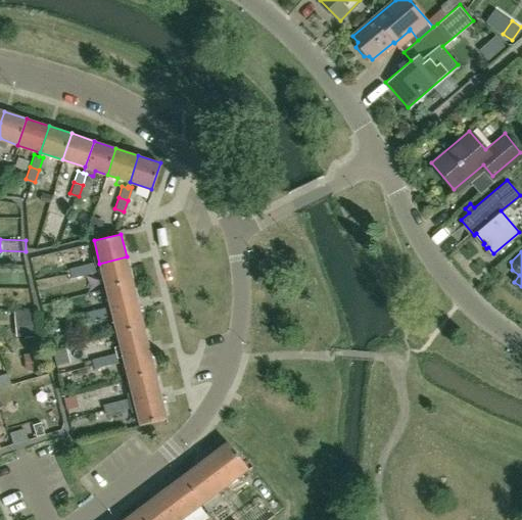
[(132,279),(127,256),(99,264),(104,286),(132,279)]
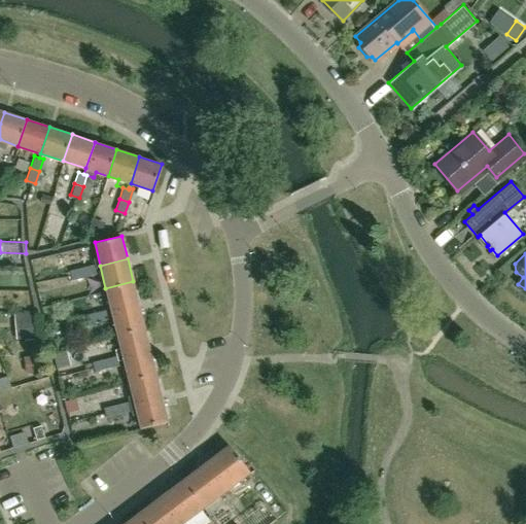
[(70,273),(95,267),(94,263),(69,269),(70,273)]
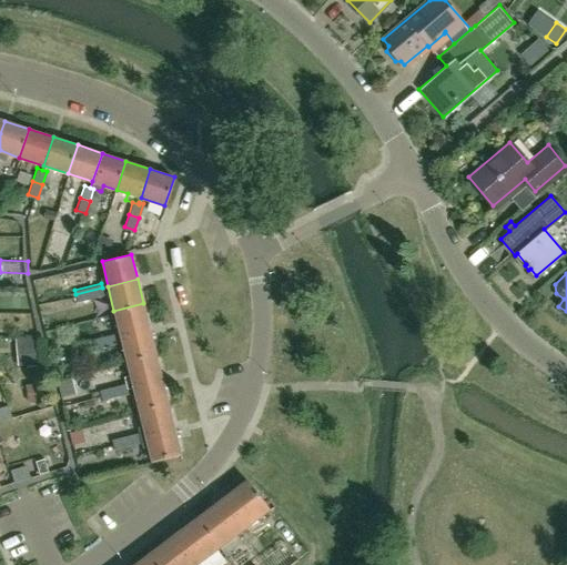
[(76,294),(77,299),(77,300),(103,293),(102,288),(76,294)]
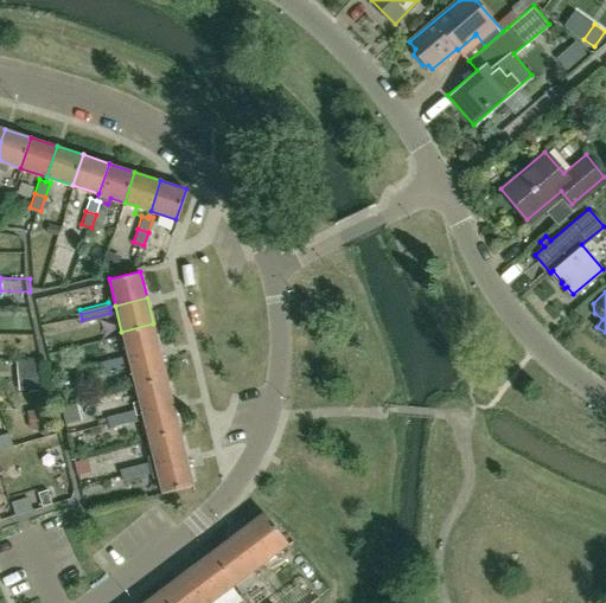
[(160,351),(153,324),(121,332),(128,358),(160,351)]
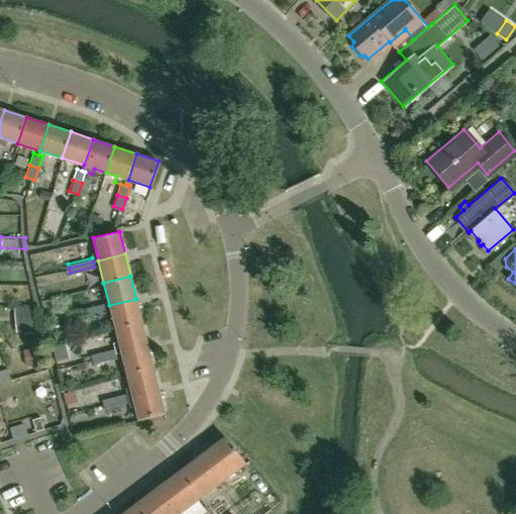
[(141,321),(136,299),(109,305),(114,328),(141,321)]
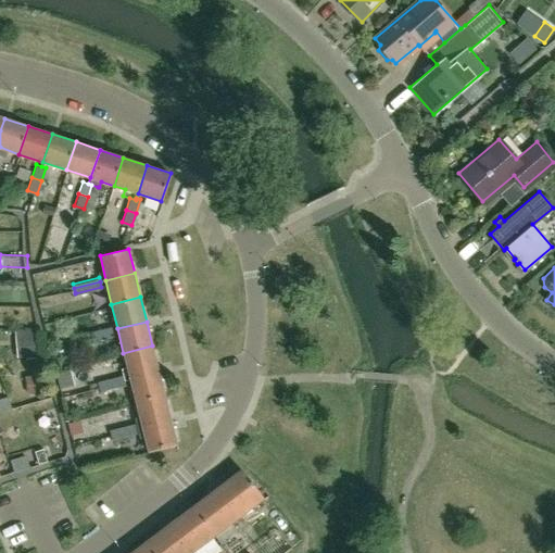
[(86,337),(112,330),(111,326),(85,332),(86,337)]
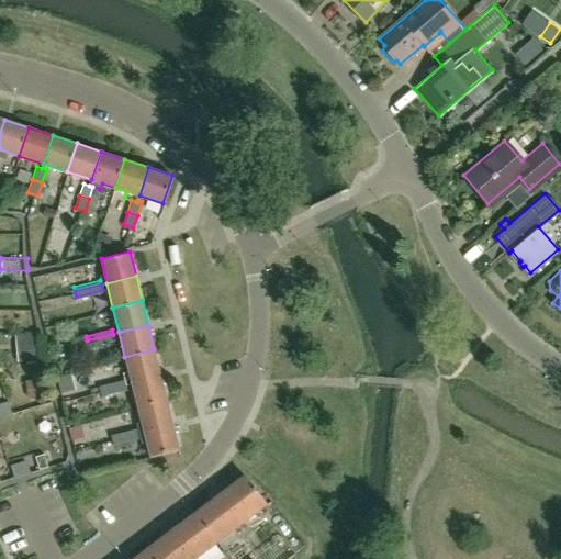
[(113,334),(87,341),(88,345),(114,338),(113,334)]
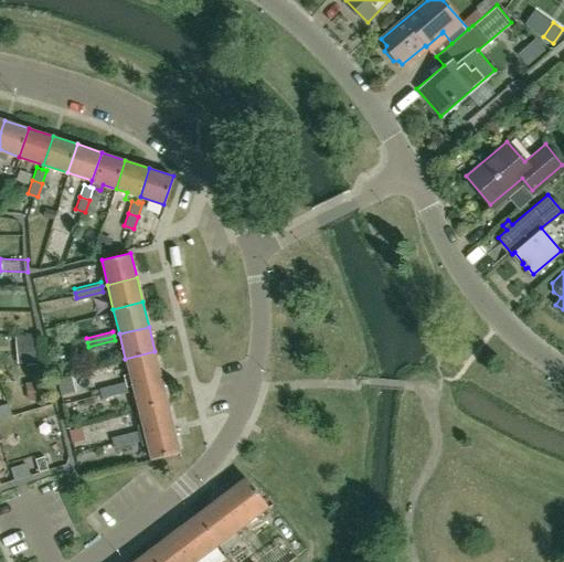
[(131,383),(161,377),(155,351),(125,359),(128,372),(124,373),(126,379),(127,384),(131,383)]
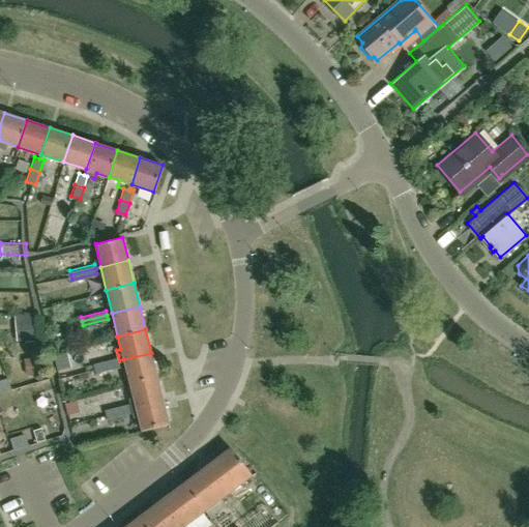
[(67,350),(53,354),(56,368),(70,364),(67,350)]
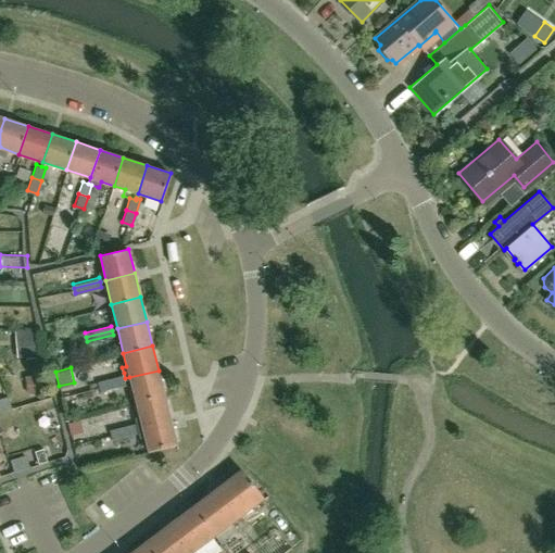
[(164,394),(159,371),(129,377),(135,402),(164,394)]
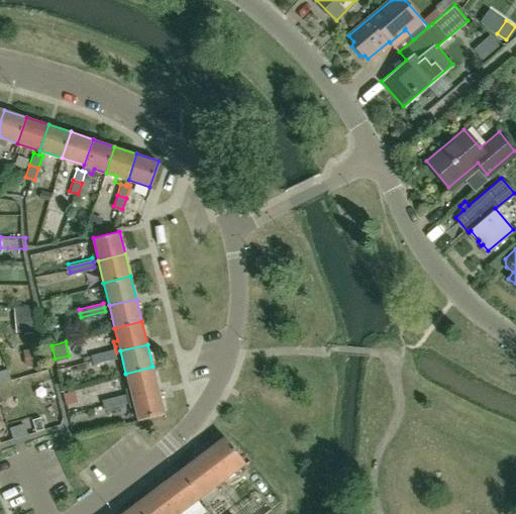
[(117,355),(116,351),(115,346),(103,349),(105,358),(117,355)]
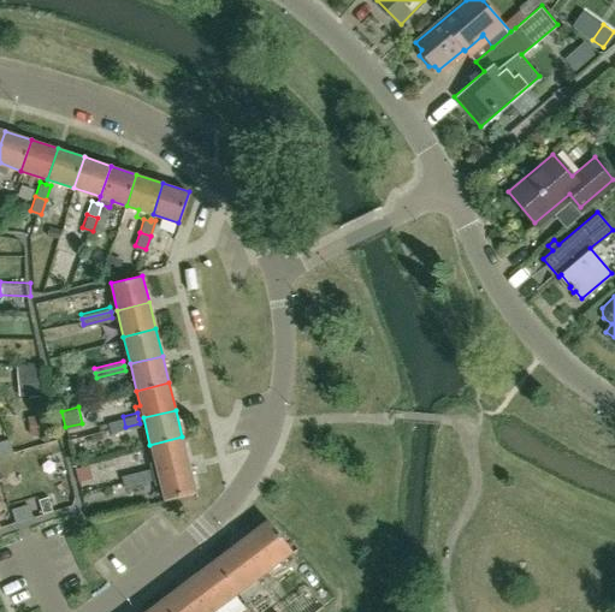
[(125,427),(123,416),(107,420),(111,431),(125,427)]
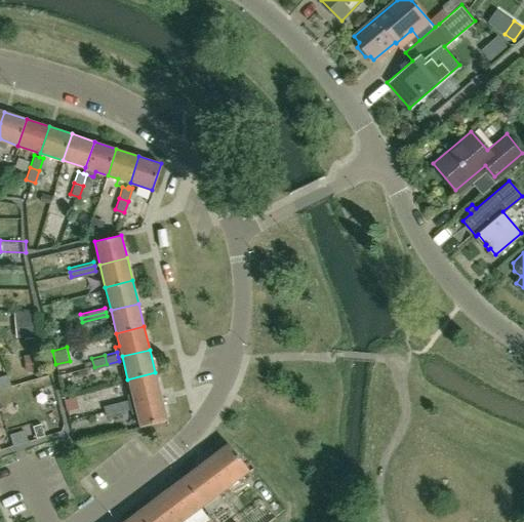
[(0,387),(9,384),(6,372),(0,374),(0,387)]
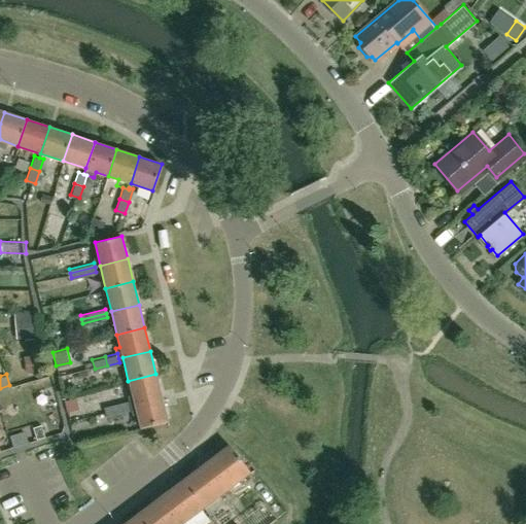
[(162,397),(155,374),(128,381),(134,404),(162,397)]
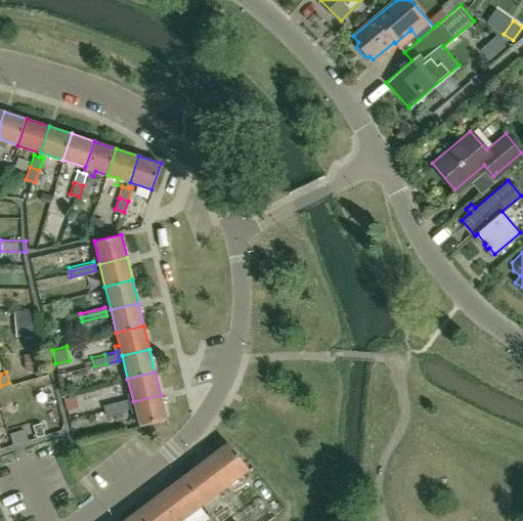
[(166,418),(161,395),(133,401),(138,425),(166,418)]
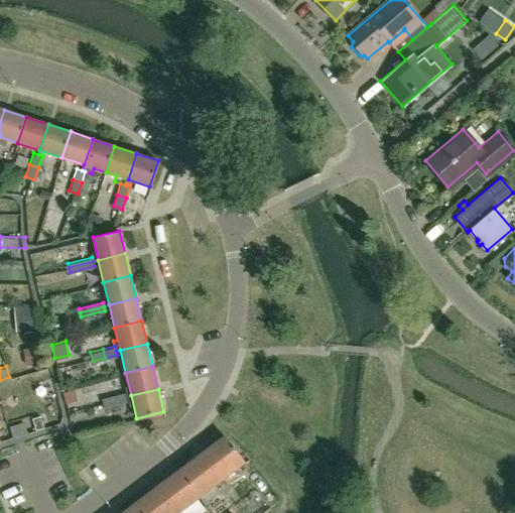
[(102,402),(126,396),(125,392),(101,398),(102,402)]
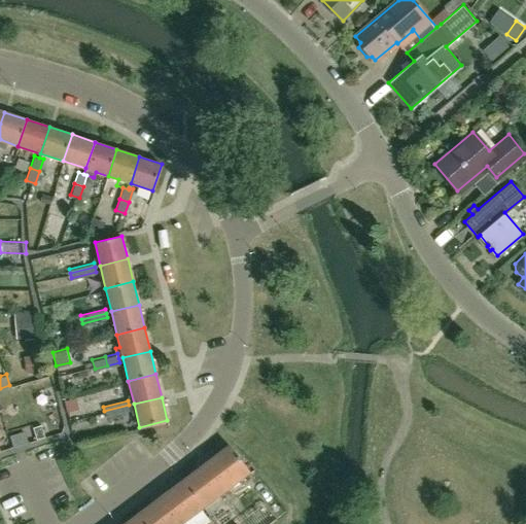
[(129,405),(104,411),(105,415),(130,409),(129,405)]
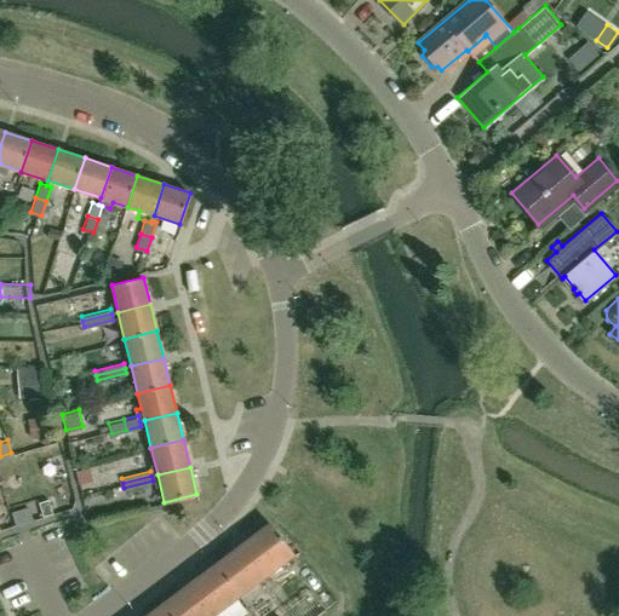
[(32,519),(32,518),(27,505),(11,511),(15,524),(32,519)]
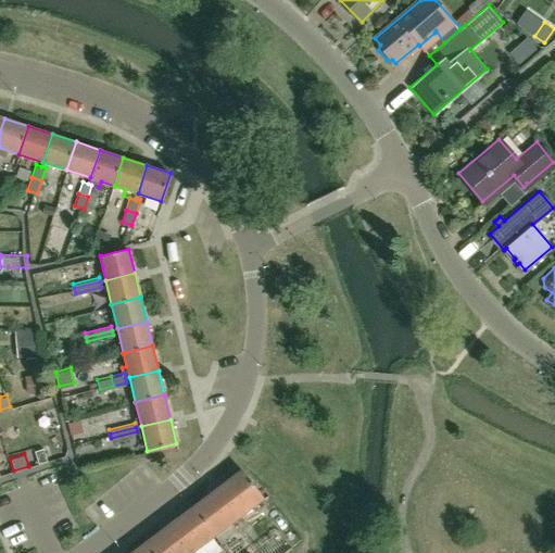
[(198,503),(193,506),(215,535),(263,498),(242,469),(239,472),(221,486),(229,495),(222,501),(214,491),(198,503)]
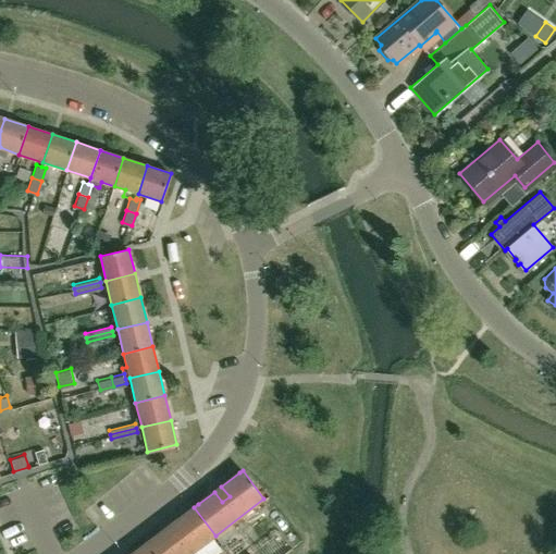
[(148,542),(146,543),(152,553),(190,553),(215,536),(194,507),(192,509),(173,522),(182,533),(174,539),(167,528),(148,542)]
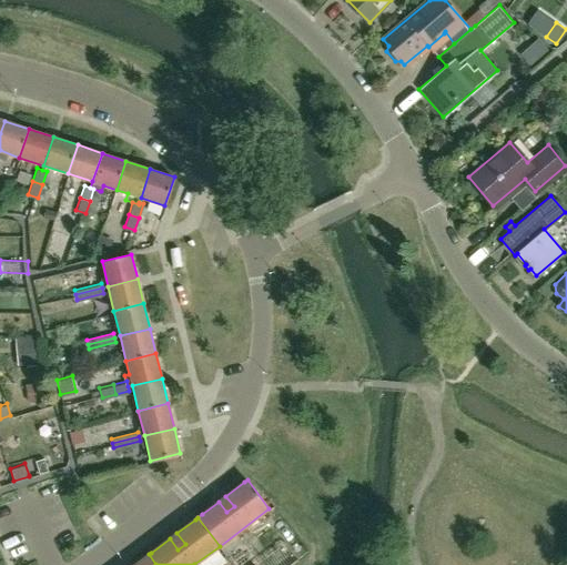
[(241,564),(263,564),(264,564),(249,542),(233,551),(241,564)]
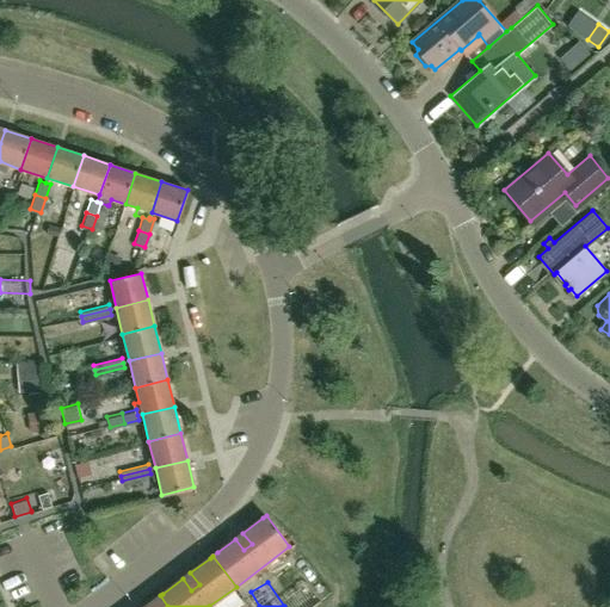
[(167,606),(160,595),(158,598),(143,606),(167,606)]
